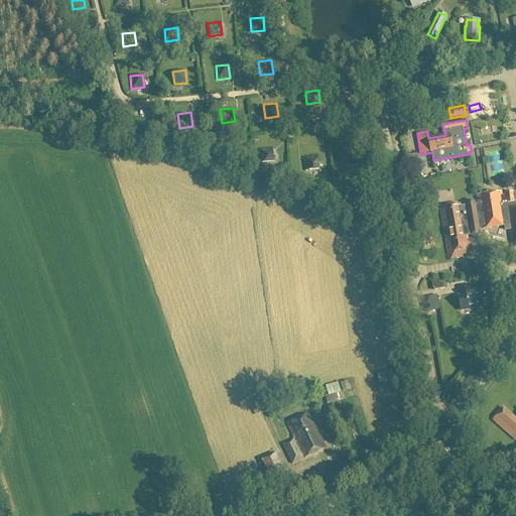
[(260,161),(273,160),(271,147),(259,148),(260,161)]
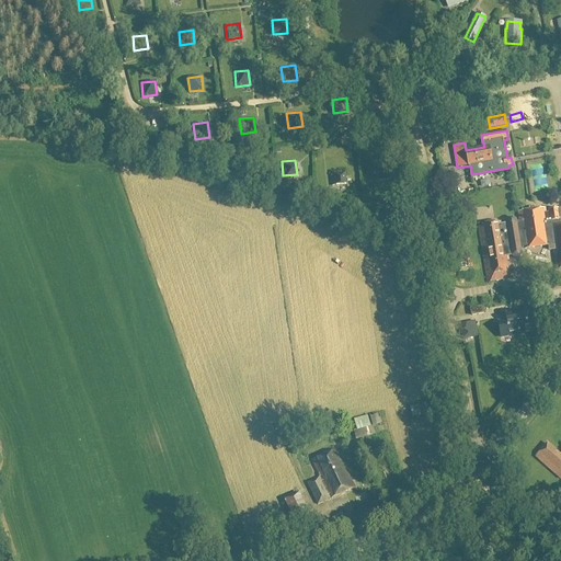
[(377,179),(391,178),(389,163),(376,164),(377,179)]
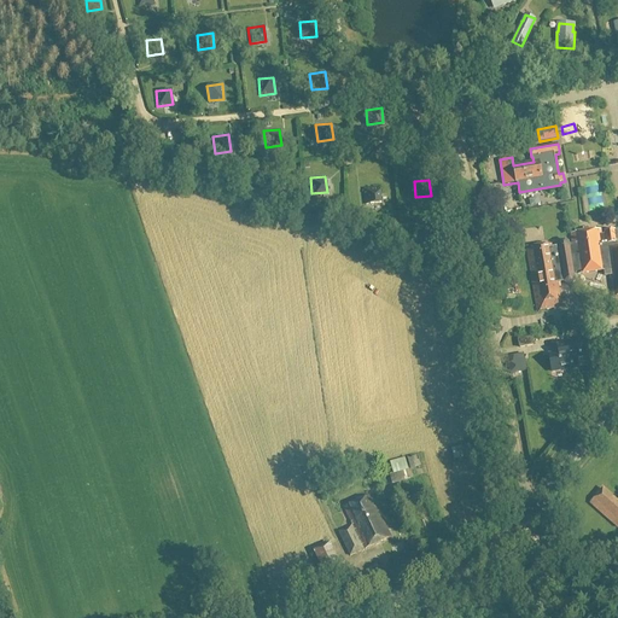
[(503,213),(499,185),(487,186),(493,215),(503,213)]
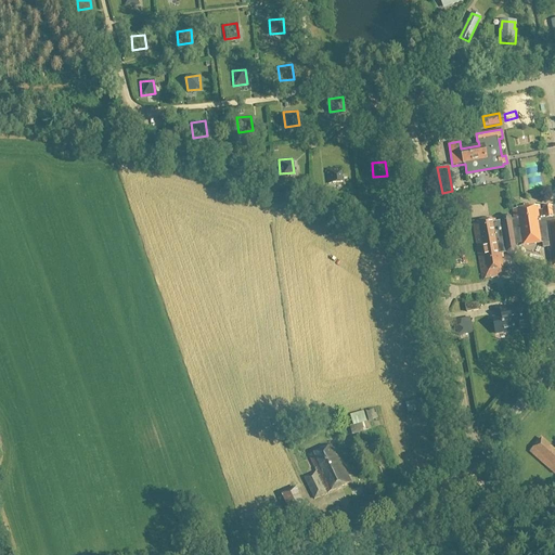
[(327,183),(341,181),(339,167),(325,168),(327,183)]
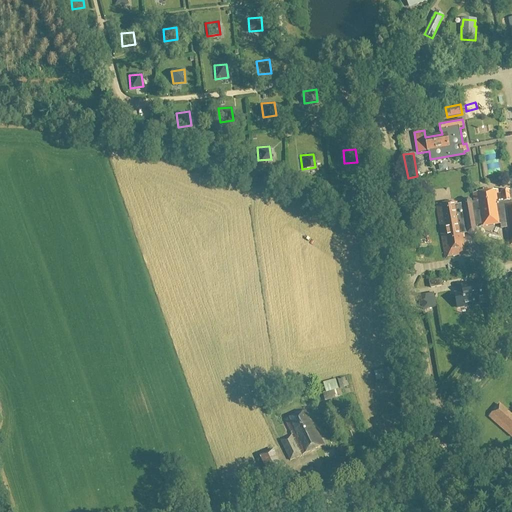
[(483,189),(483,192),(473,194),(474,202),(471,202),(471,201),(469,199),(464,200),(463,202),(457,203),(457,202),(437,205),(446,258),(467,255),(463,234),(467,234),(471,236),(474,235),(476,233),(476,229),(477,227),(479,226),(479,228),(501,224),(502,229),(506,228),(509,246),(511,245),(511,204),(511,205),(511,199),(511,198),(511,190),(509,191),(509,190),(500,191),(500,194),(497,194),(497,190),(487,191),(487,188),(483,189)]
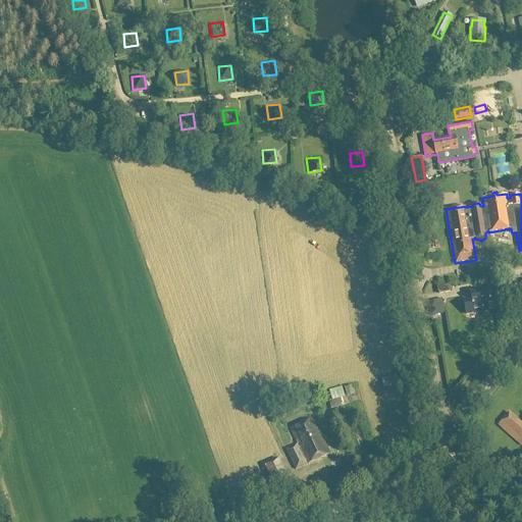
[(359,210),(372,208),(370,196),(357,197),(359,210)]
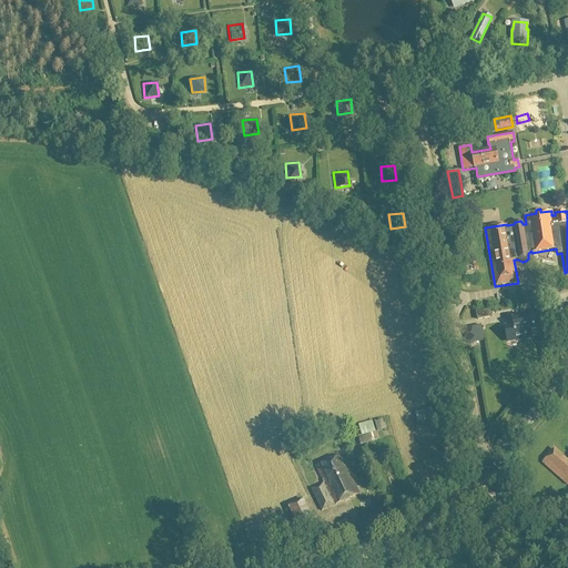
[(477,321),(490,317),(489,310),(475,312),(477,321)]
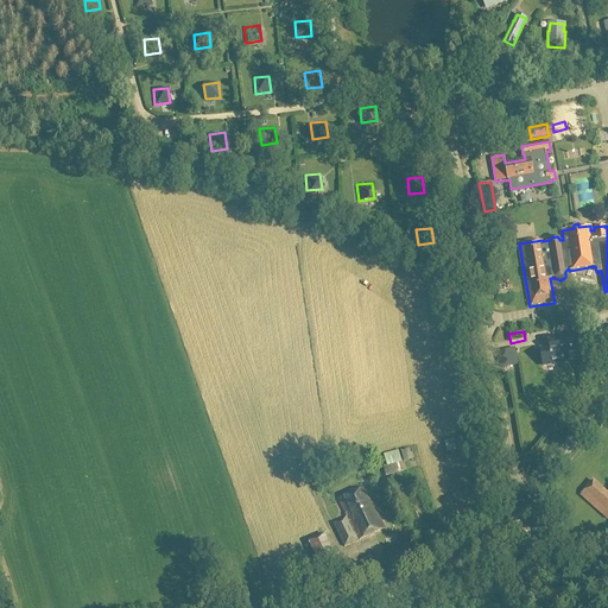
[(550,348),(540,350),(543,367),(569,362),(568,353),(578,350),(575,335),(555,340),(549,341),(550,348)]
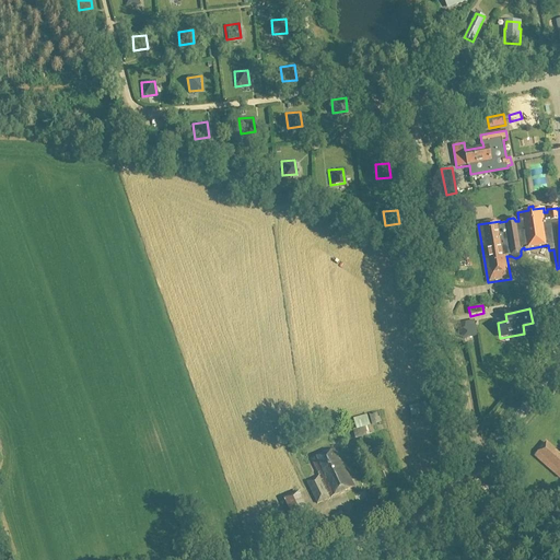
[(434,398),(428,400),(409,406),(412,416),(431,410),(438,409),(434,398)]
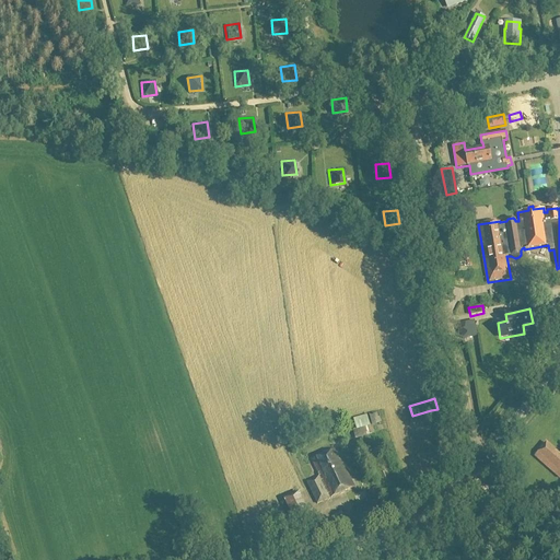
[(382,422),(378,412),(370,416),(372,424),(382,422)]
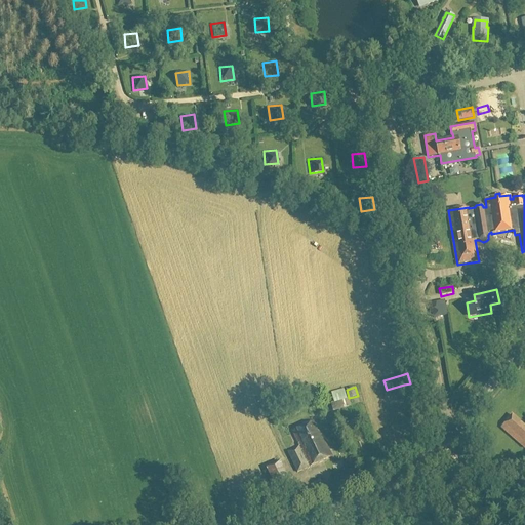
[(331,393),(334,401),(331,402),(333,410),(349,406),(347,399),(345,389),(331,393)]
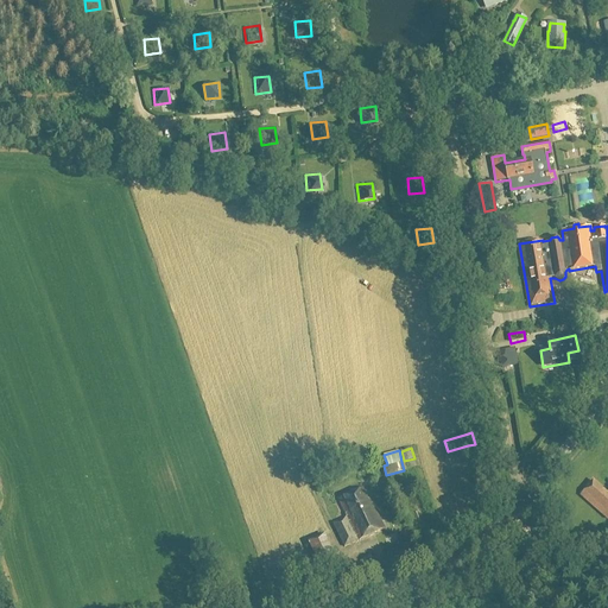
[(346,517),(333,523),(344,548),(385,529),(365,486),(337,499),(346,517)]
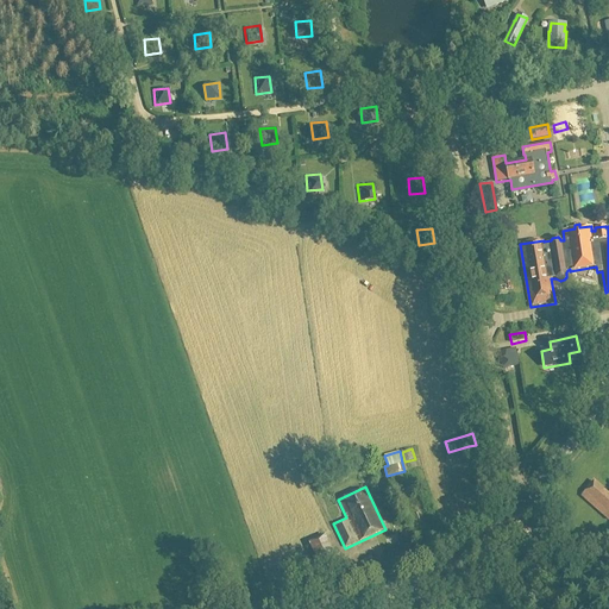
[(418,491),(410,493),(416,512),(424,509),(418,491)]
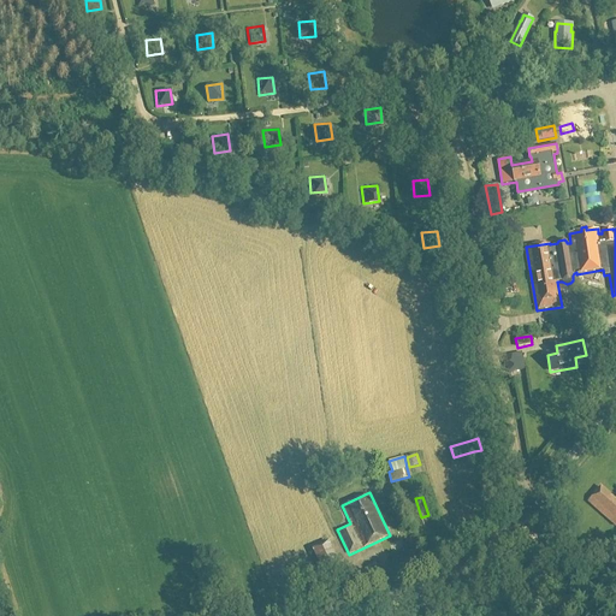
[(404,542),(407,554),(419,551),(415,539),(404,542)]
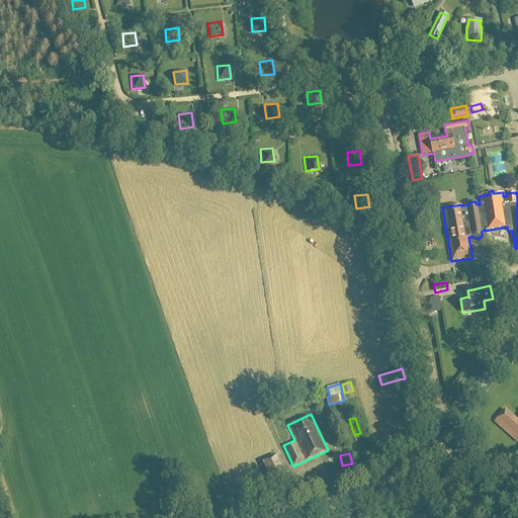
[(262,461),(271,480),(285,473),(276,455),(262,461)]
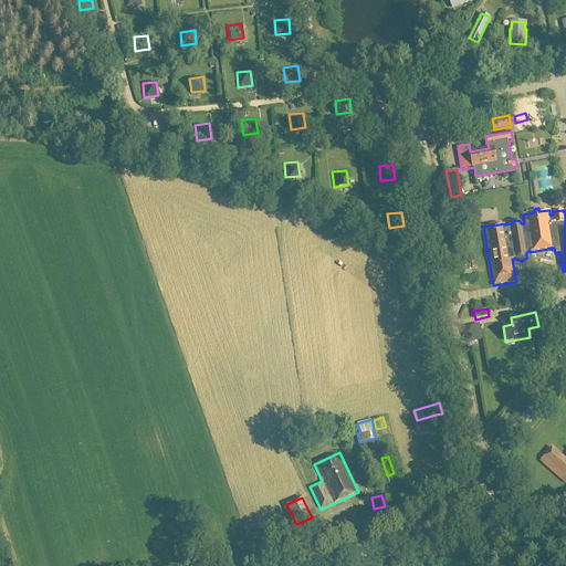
[(286,519),(284,509),(272,511),(275,522),(286,519)]
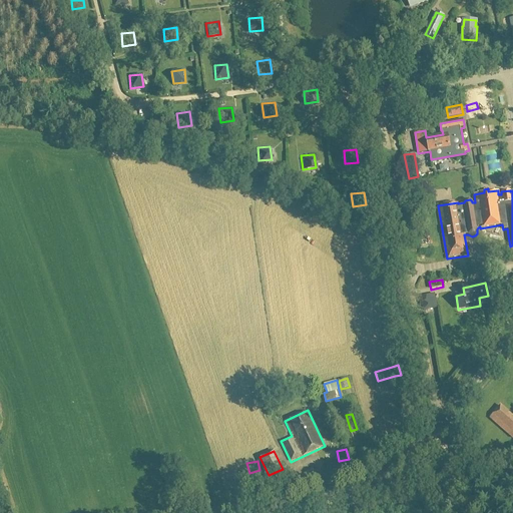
[(309,488),(319,485),(314,469),(307,472),(308,475),(305,477),(309,488)]
